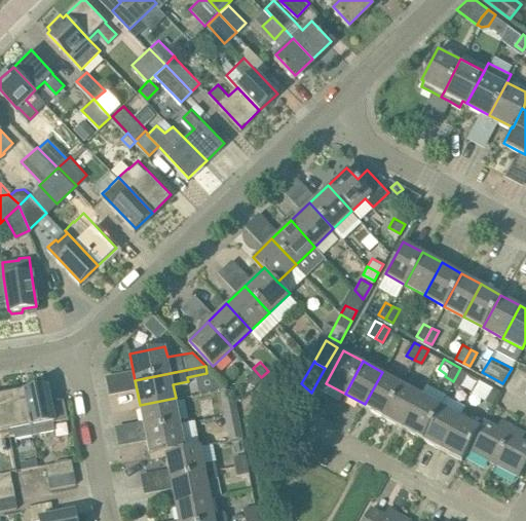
[(255,384),(261,377),(253,368),(246,374),(255,384)]
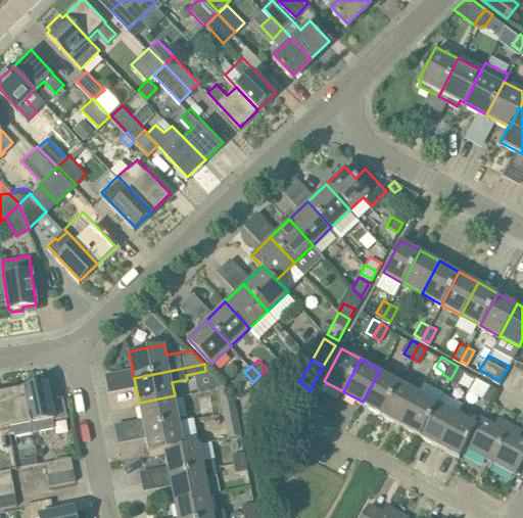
[(450,379),(457,382),(464,369),(458,366),(450,379)]
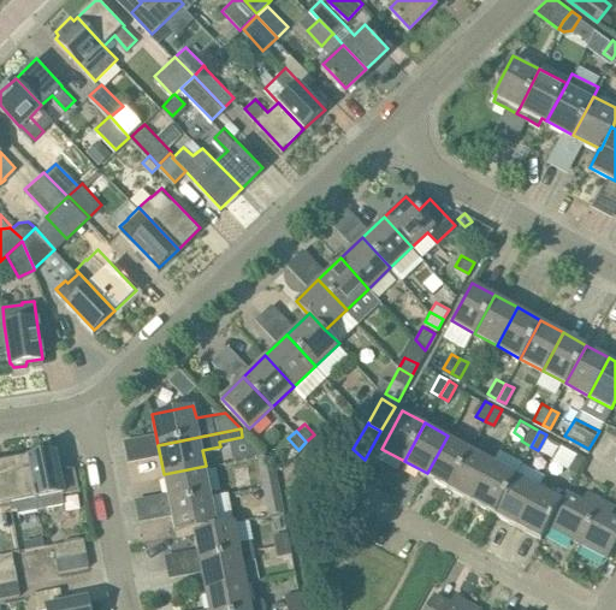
[(450,486),(471,448),(448,436),(427,473),(450,486)]
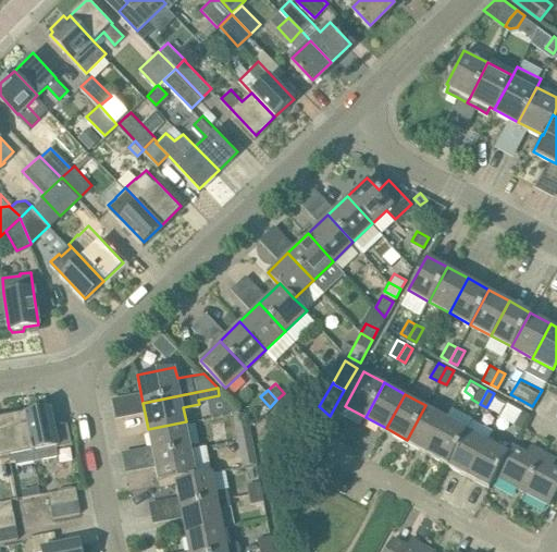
[(499,413),(521,426),(529,413),(507,400),(499,413)]
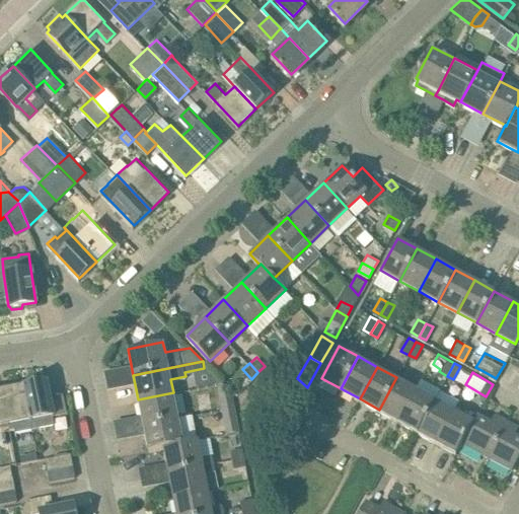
[(398,420),(416,387),(396,377),(379,410),(398,420)]
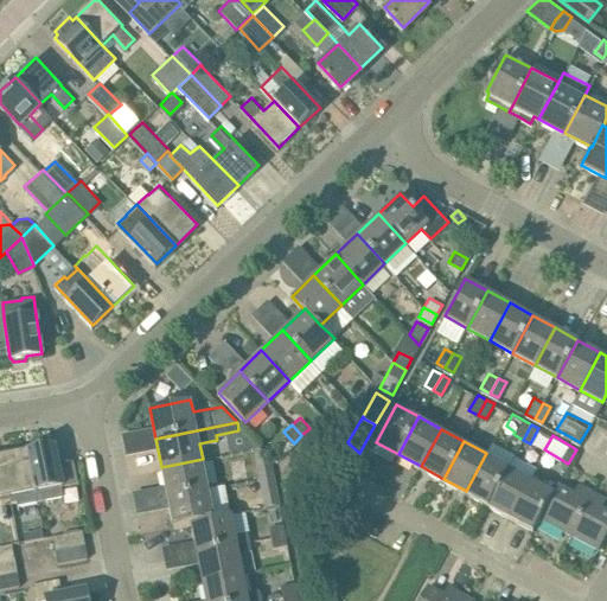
[(53,443),(26,449),(37,499),(63,494),(62,485),(53,443)]
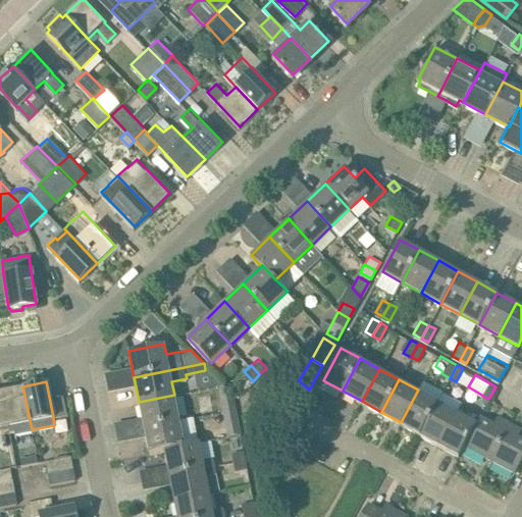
[(218,386),(223,412),(236,410),(232,394),(224,384),(218,386)]
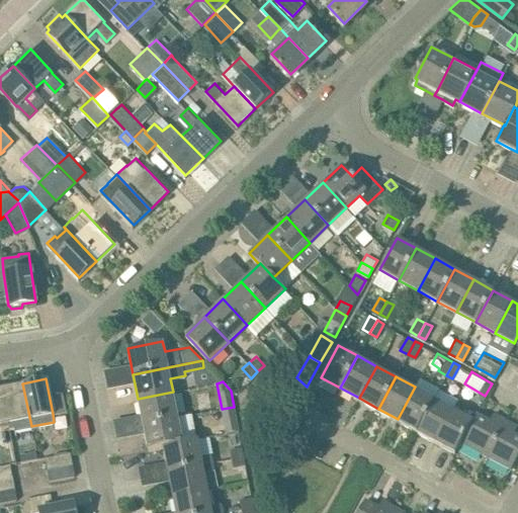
[(15,429),(31,426),(22,383),(1,388),(8,423),(9,423),(9,426),(15,426),(15,429)]
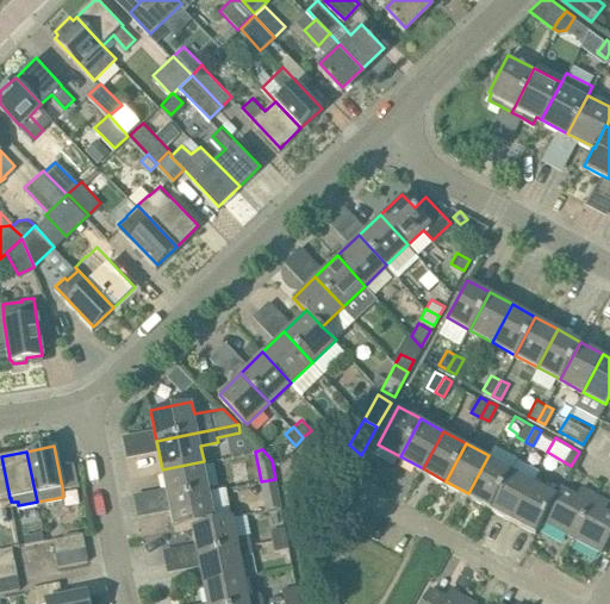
[(491,506),(511,468),(489,455),(468,493),(491,506)]
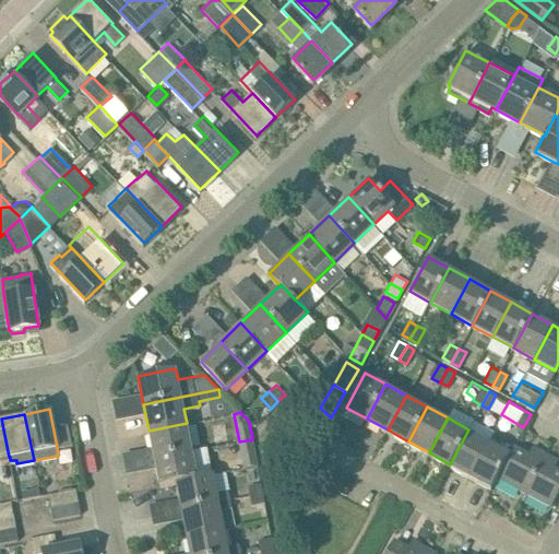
[(0,458),(9,457),(1,419),(0,419),(0,458)]
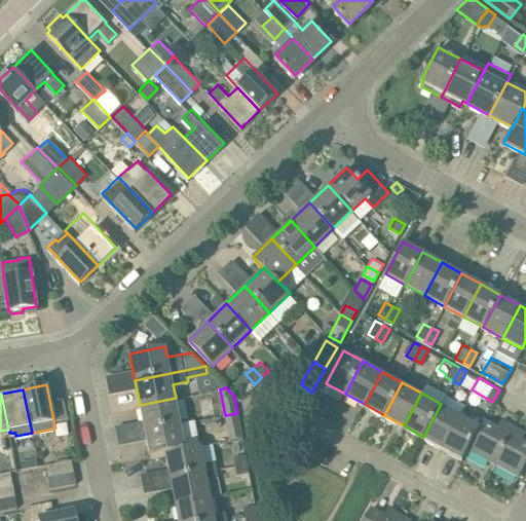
[(180,422),(176,398),(140,405),(145,430),(180,422)]
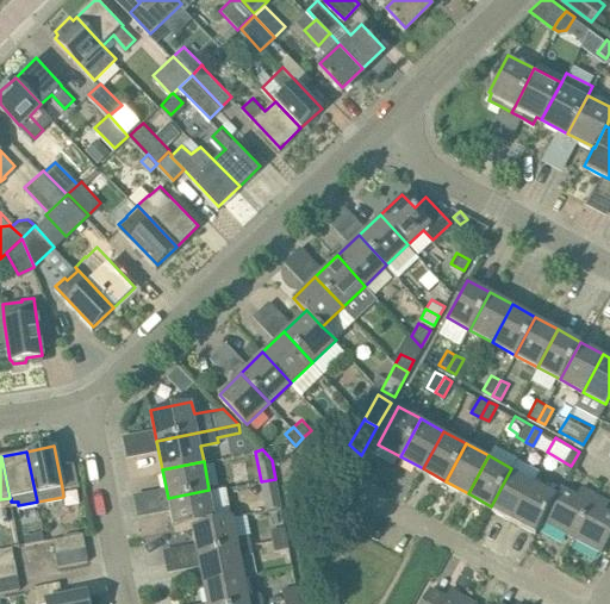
[(512,518),(534,480),(511,468),(491,506),(512,518)]
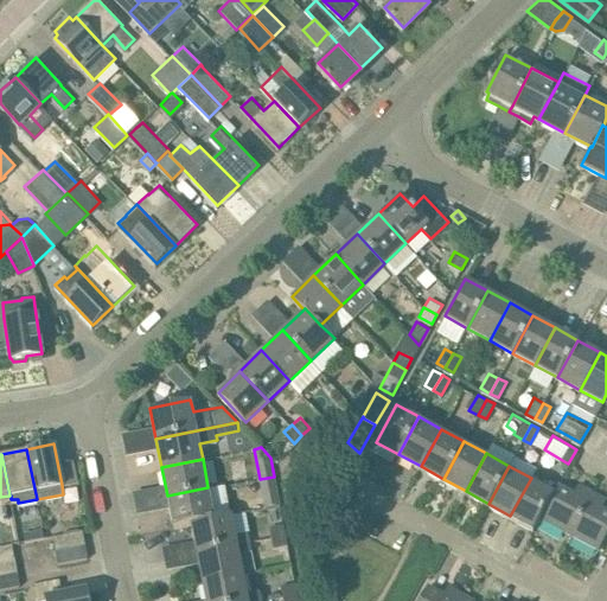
[(280,503),(274,477),(260,479),(264,505),(280,503)]
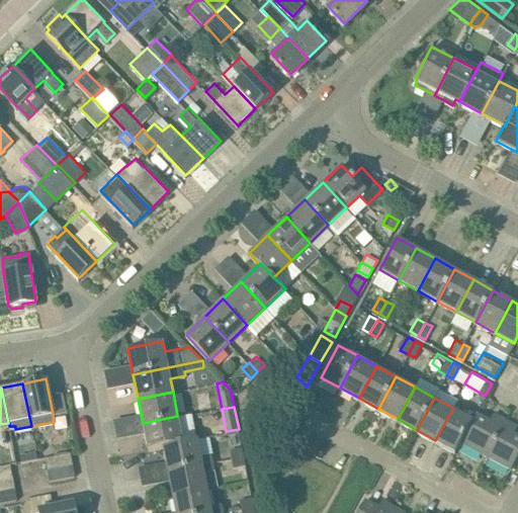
[(460,441),(472,419),(453,408),(435,440),(454,451),(460,441)]
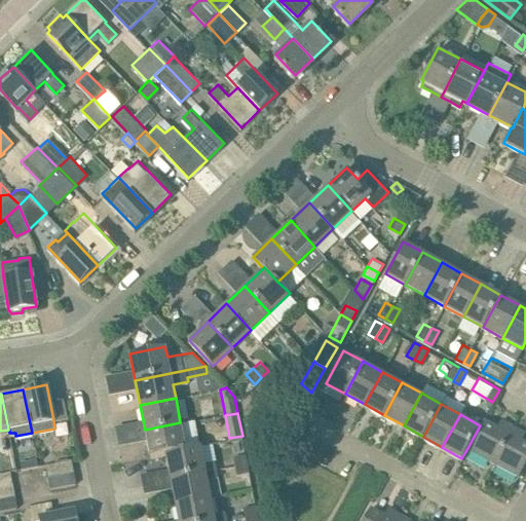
[(484,418),(483,419),(480,425),(467,448),(492,462),(514,425),(501,418),(498,425),(484,418)]
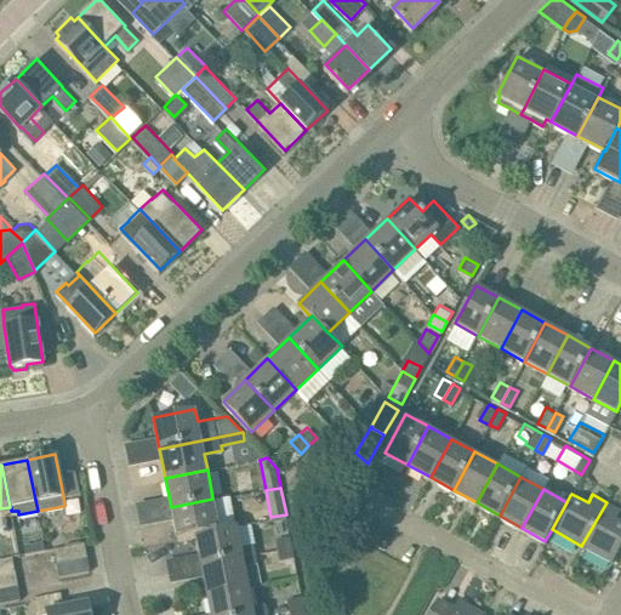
[(197,534),(197,533),(218,529),(218,528),(237,524),(231,496),(212,499),(171,507),(177,537),(197,534)]
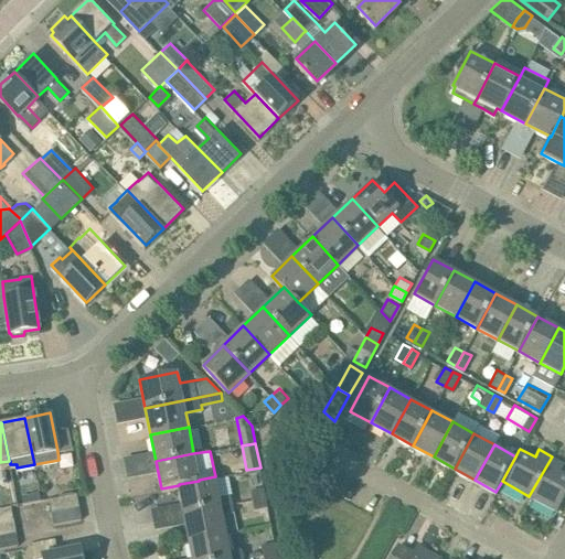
[(529,496),(556,511),(564,495),(564,473),(560,471),(564,463),(552,457),(529,496)]
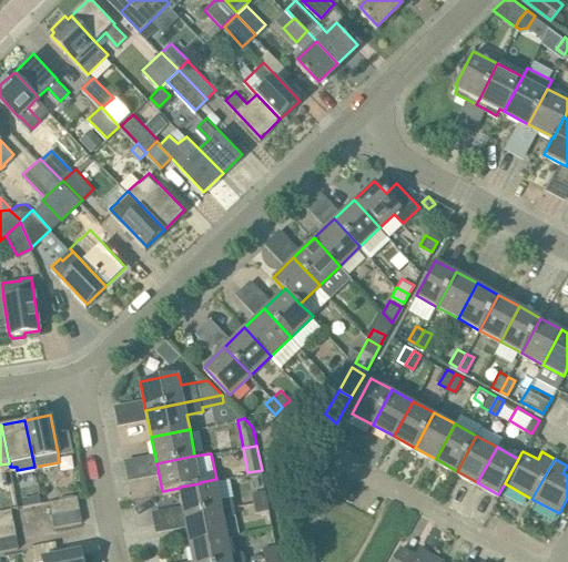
[(220,498),(216,480),(216,479),(200,482),(200,483),(180,487),(180,488),(185,515),(234,506),(232,496),(220,498)]
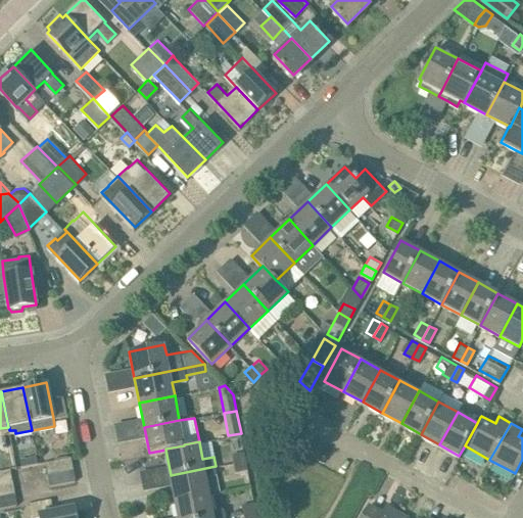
[(232,452),(234,463),(246,460),(244,450),(232,452)]
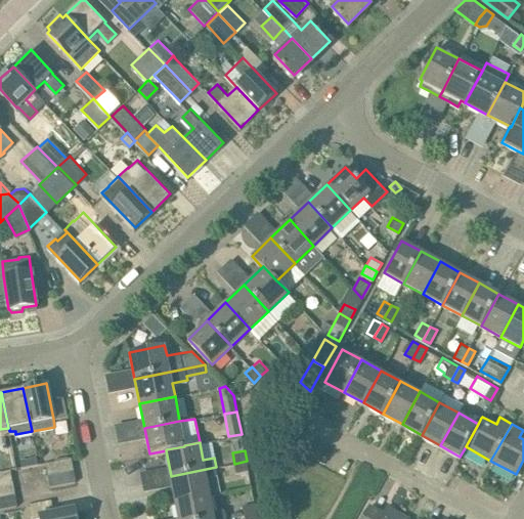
[(48,474),(74,469),(71,456),(45,461),(48,474)]
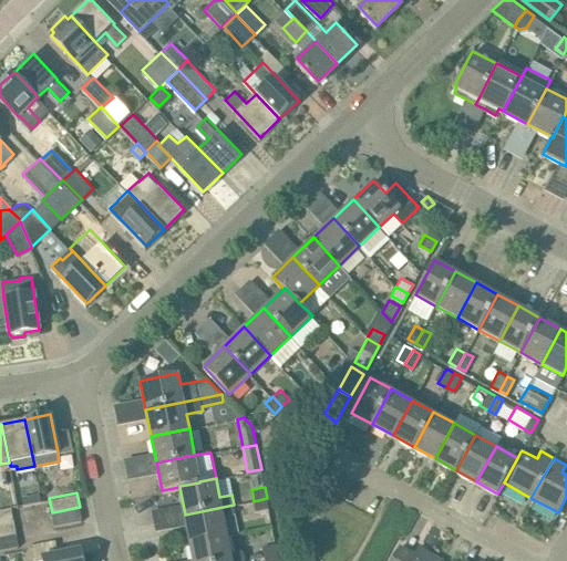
[(269,507),(267,498),(254,501),(255,509),(269,507)]
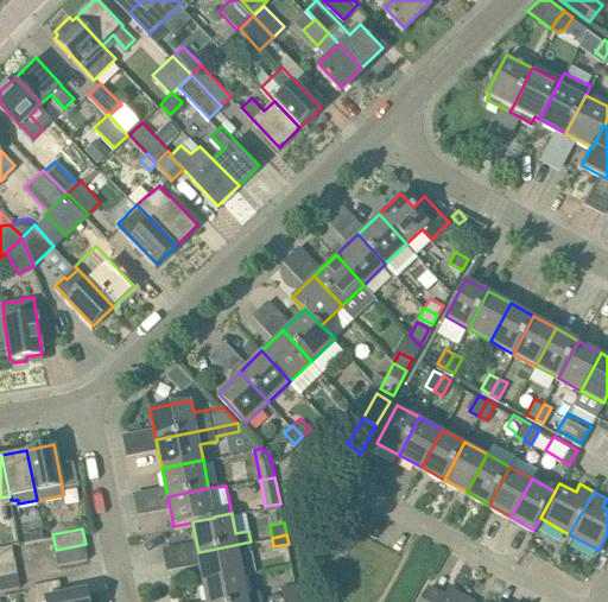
[(198,552),(203,582),(244,574),(239,552),(252,550),(251,542),(198,552)]
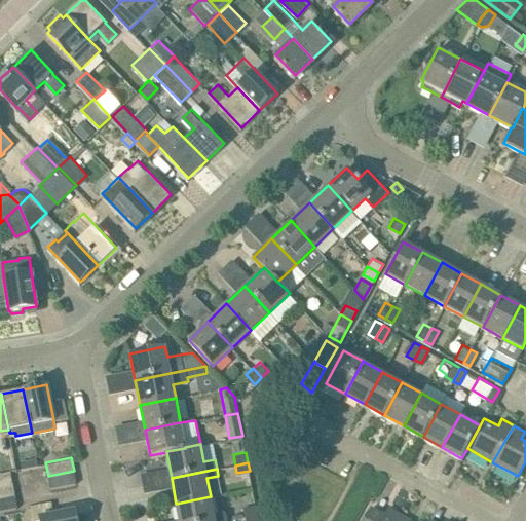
[(0,484),(12,482),(10,470),(0,472),(0,484)]
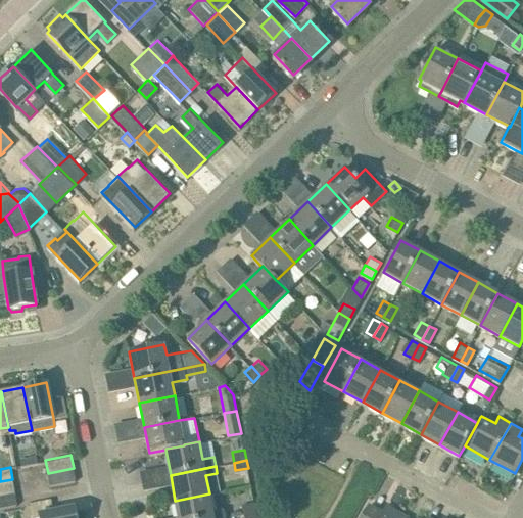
[(76,479),(74,468),(48,473),(50,483),(76,479)]
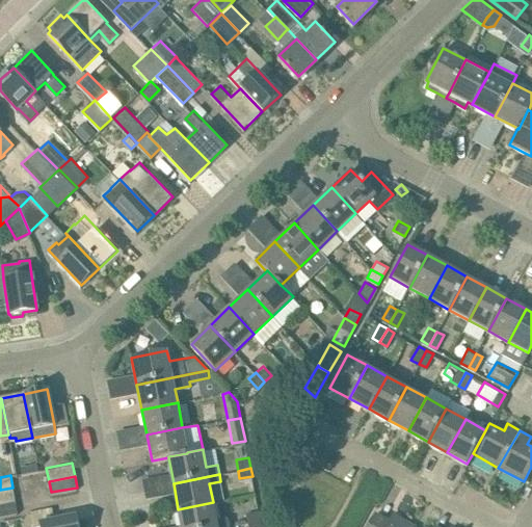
[(0,502),(15,500),(12,488),(0,490),(0,502)]
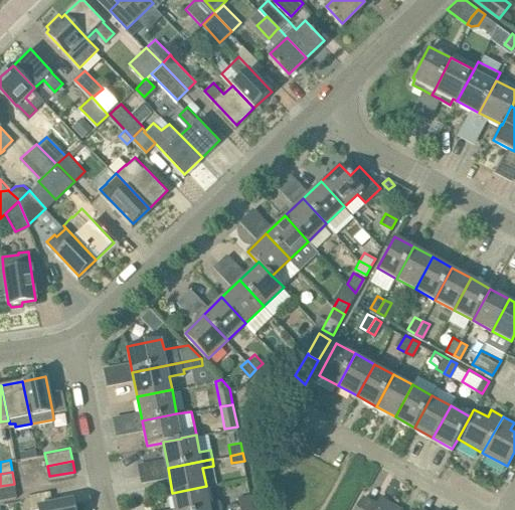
[(0,497),(16,495),(14,484),(0,486),(0,497)]
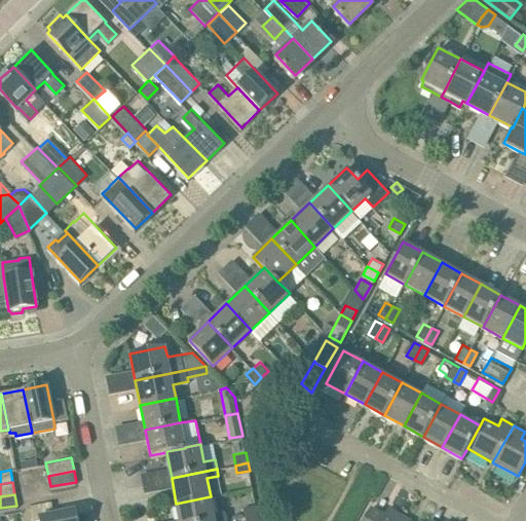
[(214,512),(211,496),(176,504),(179,520),(220,520),(227,520),(225,510),(214,512)]
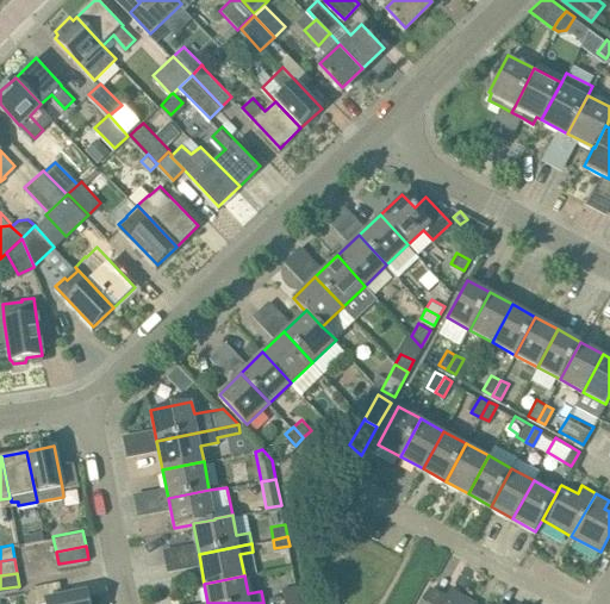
[(61,580),(43,584),(45,599),(64,596),(61,580)]
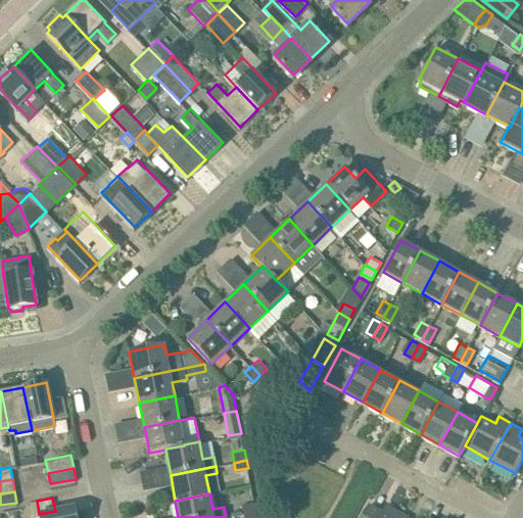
[(242,502),(244,513),(256,511),(254,500),(242,502)]
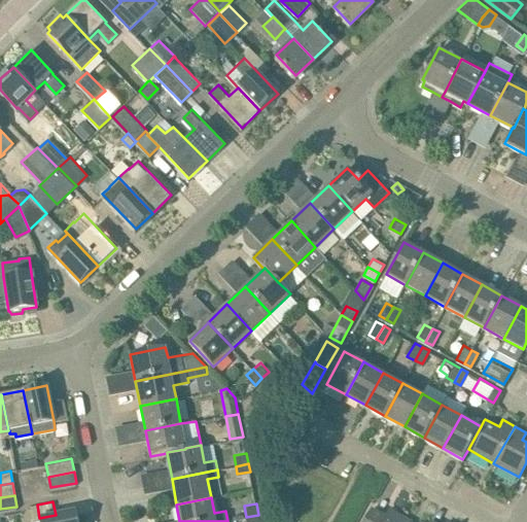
[(396,521),(401,515),(389,508),(385,515),(372,508),(363,521),(396,521)]
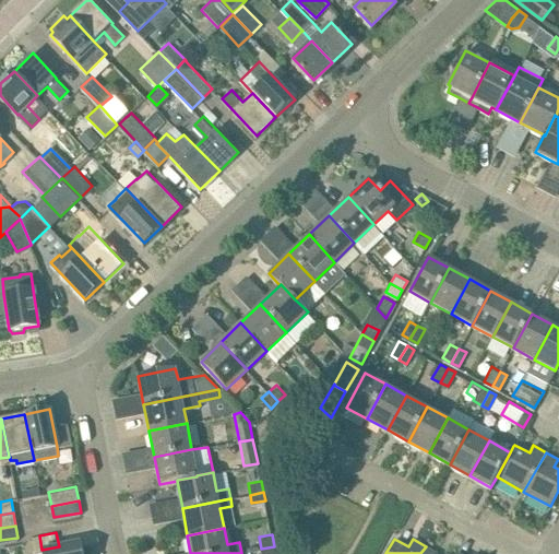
[(81,553),(79,543),(59,546),(42,550),(40,550),(42,553),(81,553)]
